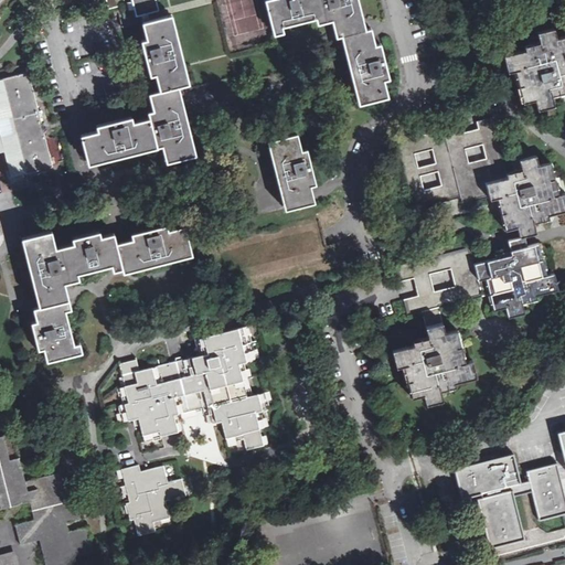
[(118,0),(119,6),(125,25),(141,22),(146,39),(140,40),(149,75),(155,74),(158,91),(148,93),(152,109),(148,110),(149,117),(132,121),(130,116),(96,125),(97,130),(81,134),(86,158),(104,153),(105,159),(139,150),(138,145),(146,142),(145,138),(155,136),(157,146),(160,145),(166,161),(184,157),(182,148),(187,147),(184,138),(190,137),(181,102),(177,104),(172,87),(182,84),(178,67),(183,66),(189,87),(234,76),(236,83),(283,72),(270,24),(279,22),(280,25),(316,18),(315,13),(322,11),(324,21),(331,20),(336,36),(345,34),(350,51),(345,52),(354,86),(358,85),(361,93),(365,92),(369,100),(386,96),(383,78),(387,78),(380,43),(374,44),(370,28),(359,31),(354,13),(360,12),(355,0),(118,0)]
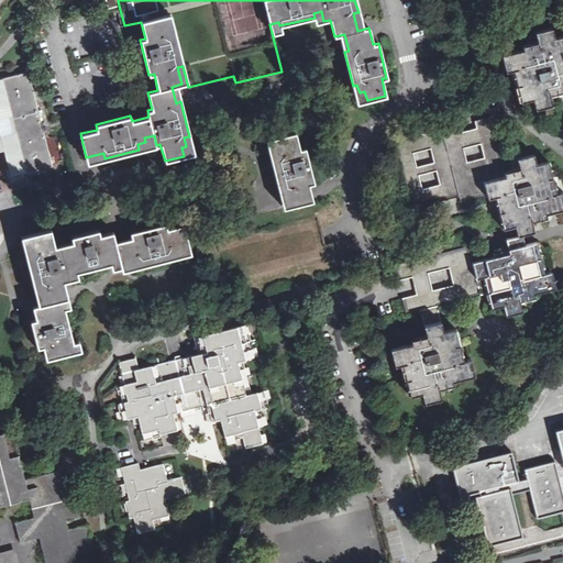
[(540,46),(525,50),(504,55),(507,72),(515,69),(519,68),(528,101),(534,99),(537,109),(553,105),(550,95),(550,92),(562,88),(562,41),(562,37),(555,39),(553,29),(537,33),(539,43),(540,46)]
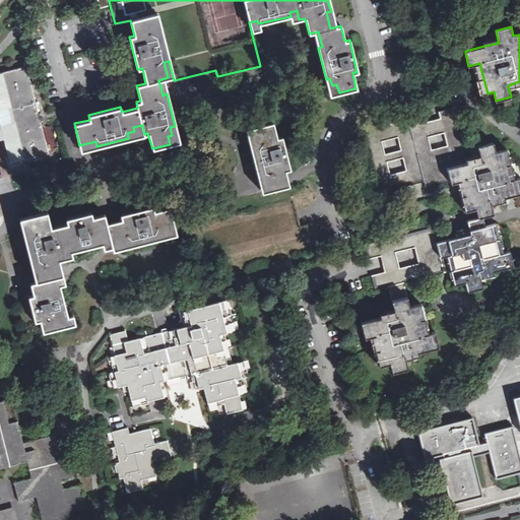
[(479,63),(475,64),(482,94),(488,93),(479,63)]
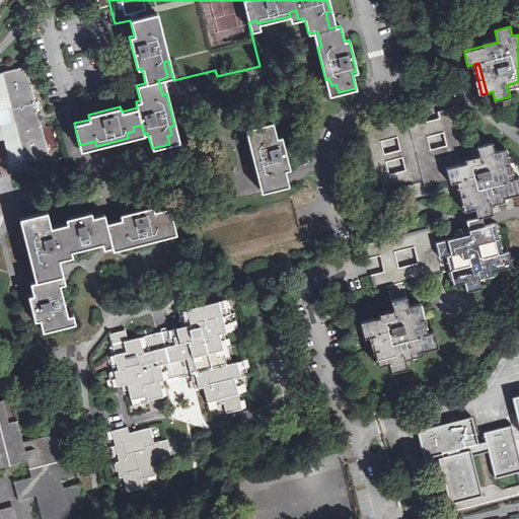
[(1,72),(22,158),(22,159),(48,152),(25,66),(1,72)]
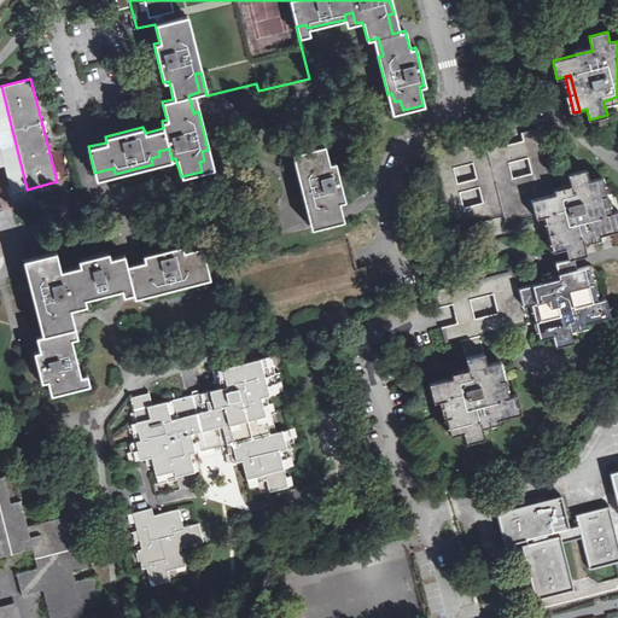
[(0,149),(0,164),(5,164),(11,192),(19,190),(27,188),(1,86),(0,86),(0,141),(1,149),(0,149)]
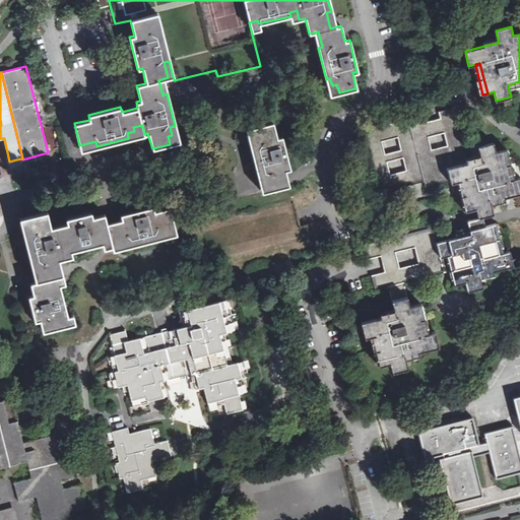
[(452,184),(458,182),(463,181),(470,210),(476,208),(479,218),(468,221),(470,231),(471,235),(457,238),(437,243),(441,258),(372,275),(376,289),(389,286),(395,311),(396,314),(382,318),(362,323),(366,337),(373,336),(378,335),(386,365),(391,363),(393,372),(407,369),(405,359),(405,355),(419,352),(439,347),(436,332),(429,333),(424,334),(416,306),(410,307),(404,282),(451,271),(456,270),(460,284),(466,282),(468,291),(483,287),(481,279),(480,275),(495,271),(514,266),(511,252),(504,253),(499,254),(492,224),(485,226),(483,217),(494,214),(492,204),(491,201),(505,197),(519,193),(519,178),(515,180),(510,180),(502,151),(496,152),(494,143),(479,147),(481,156),(482,160),(468,164),(467,160),(454,109),(440,112),(454,168),(448,169),(452,184)]
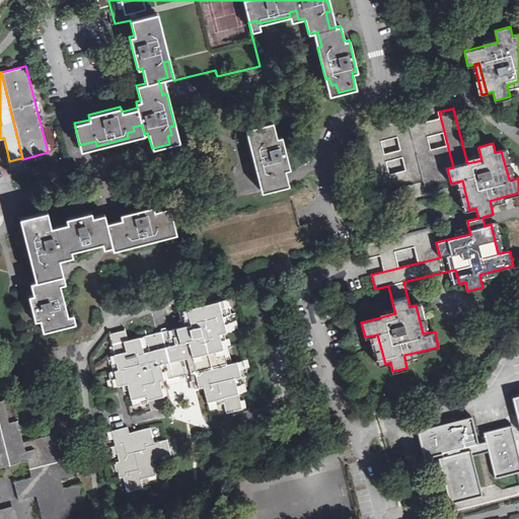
[(423,117),(409,120),(406,114),(392,117),(411,184),(424,181),(426,188),(440,183),(423,117)]
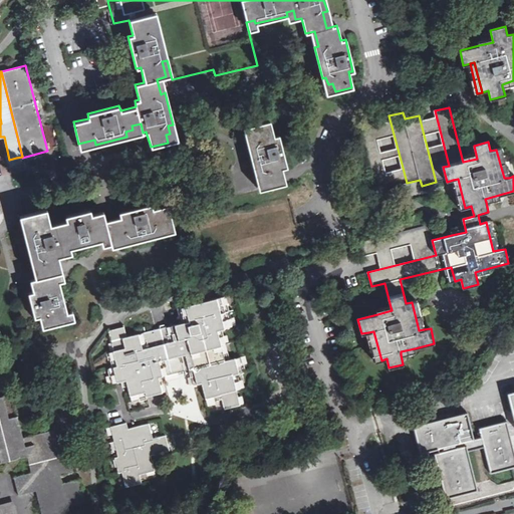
[(375,191),(390,187),(373,119),(358,123),(375,191)]
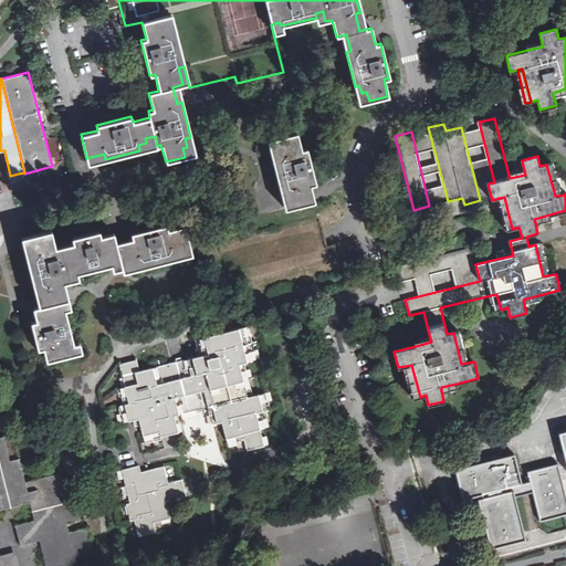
[(280,147),(275,148),(278,156),(272,157),(281,191),(286,190),(290,207),(314,201),(310,185),(315,182),(306,148),(301,149),(296,134),(279,137),(280,147)]
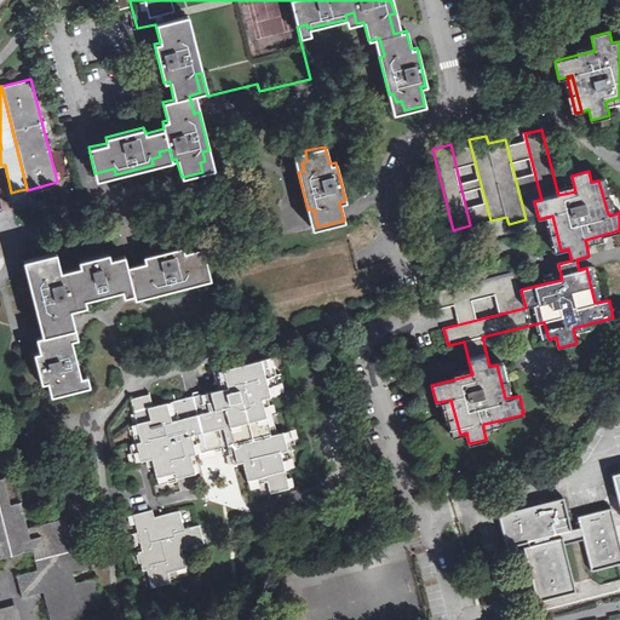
[(608,214),(614,214),(604,179),(598,181),(608,214)]
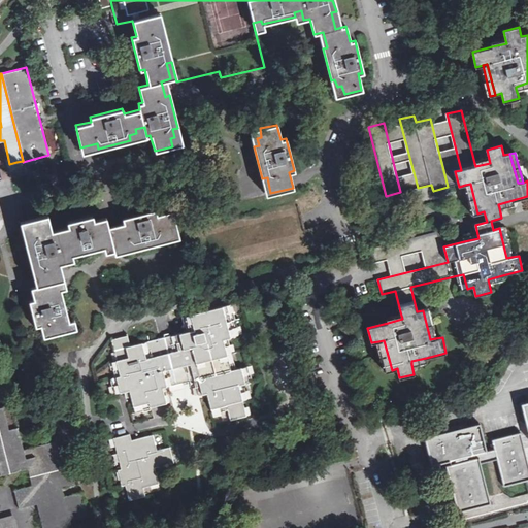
[(470,184),(465,185),(473,215),(477,213),(470,184)]
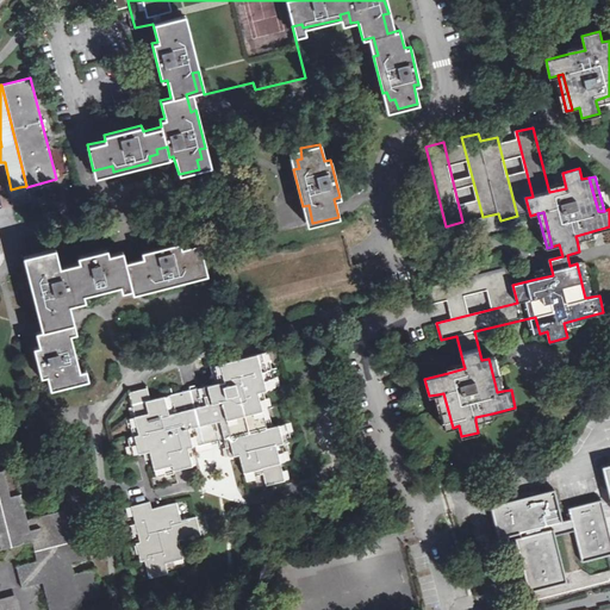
[(80,261),(60,266),(55,248),(35,253),(37,262),(31,263),(33,273),(29,274),(37,311),(43,310),(47,324),(48,328),(37,331),(39,346),(35,347),(42,375),(47,374),(51,388),(75,381),(73,372),(79,371),(67,323),(73,322),(73,318),(69,304),(75,302),(72,291),(82,287),(83,293),(130,281),(132,288),(149,284),(151,290),(188,280),(187,274),(195,272),(194,266),(204,263),(198,243),(181,248),(179,242),(142,251),(143,257),(125,262),(123,250),(109,254),(106,248),(79,255),(80,261)]
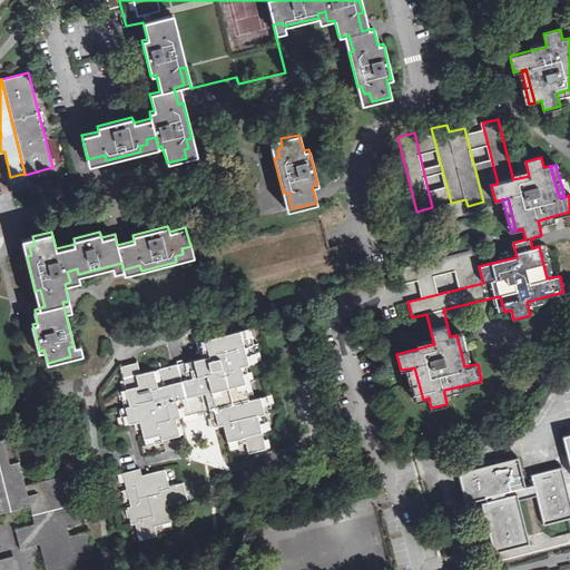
[(547,278),(552,277),(544,245),(539,246),(547,278)]
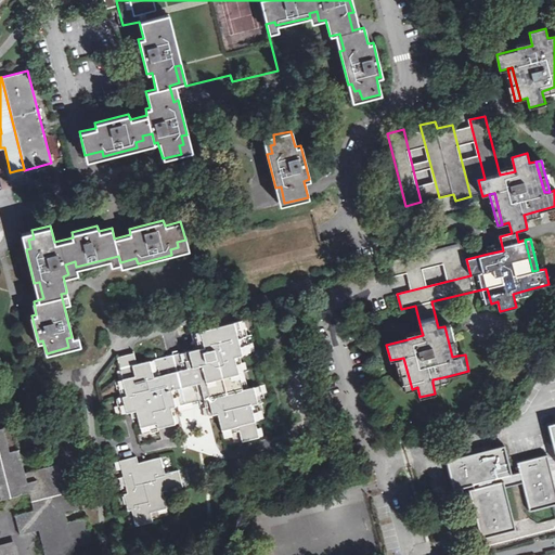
[(462,243),(389,261),(394,276),(466,258),(462,243)]
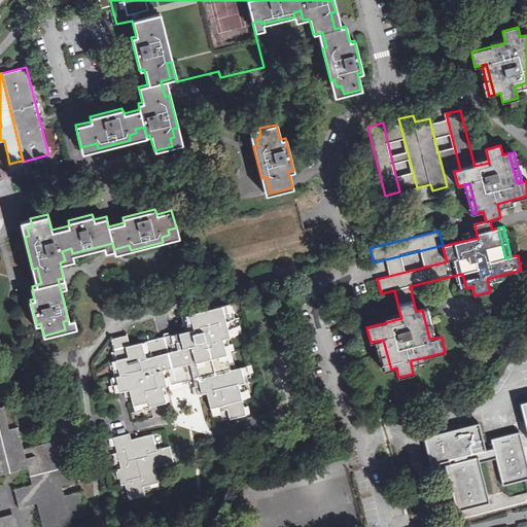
[(462,274),(457,275),(461,289),(466,288),(462,274)]
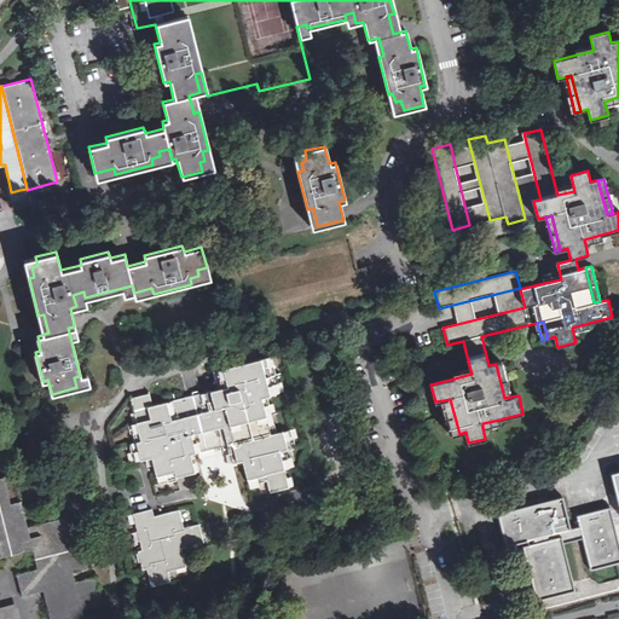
[(152,405),(133,410),(137,423),(131,424),(136,443),(129,444),(134,462),(145,460),(148,467),(154,466),(157,485),(177,480),(175,478),(202,472),(197,453),(227,446),(232,464),(242,462),(248,485),(266,480),(270,493),(289,489),(284,472),(289,469),(284,451),(294,449),(289,429),(276,433),(266,397),(279,393),(270,357),(213,371),(218,389),(152,405)]
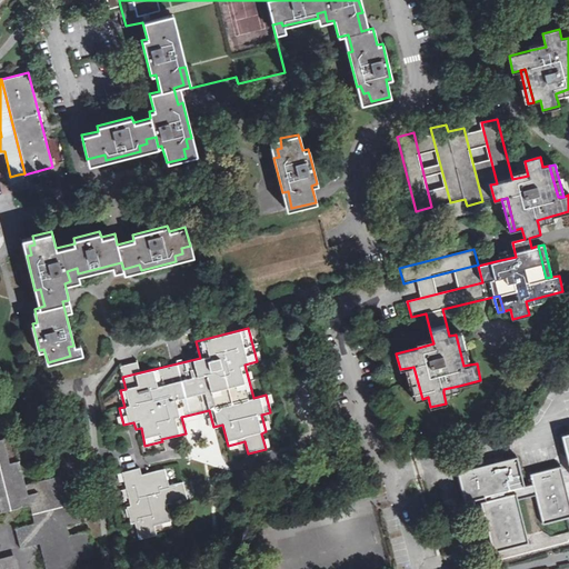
[(463,366),(469,365),(461,333),(456,335),(463,366)]
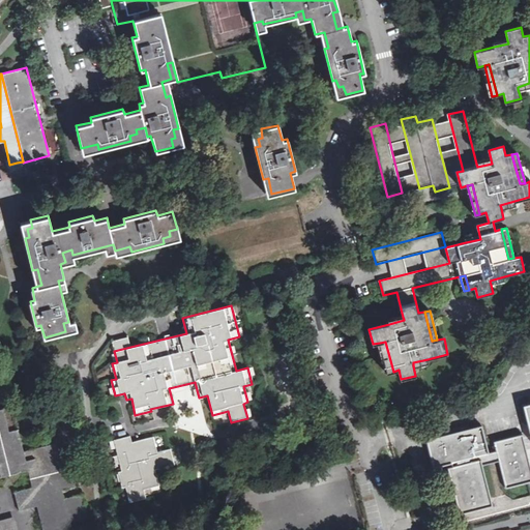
[(114,351),(130,347),(128,340),(127,337),(112,341),(114,351)]
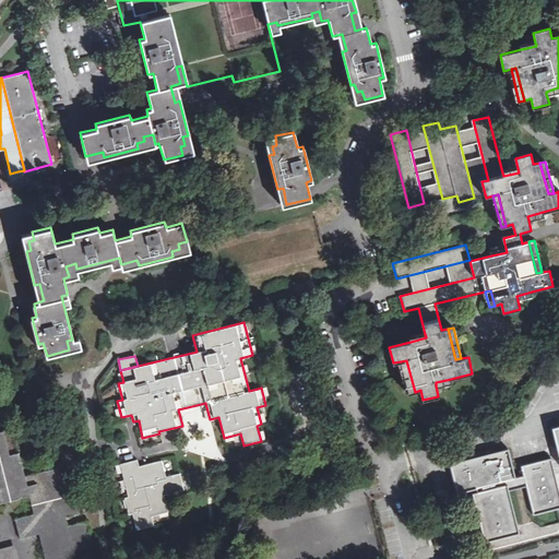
[(406,360),(401,361),(409,393),(415,392),(406,360)]
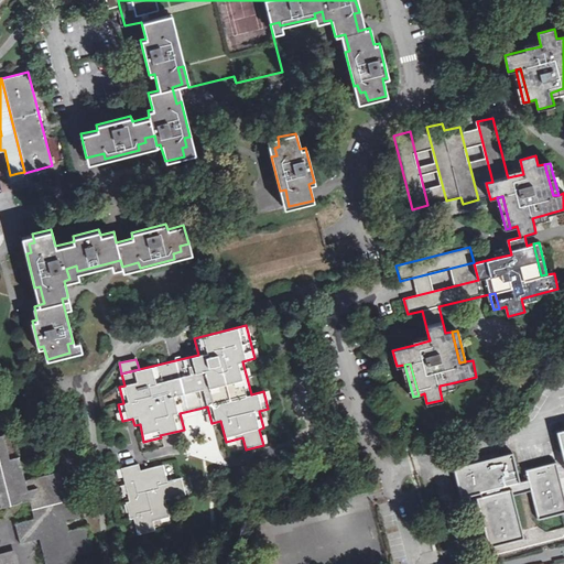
[(6,443),(10,457),(19,455),(12,431),(3,433),(6,443)]
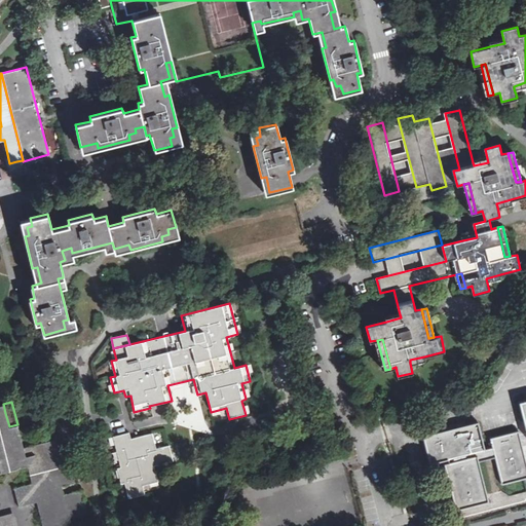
[(476,463),(493,459),(499,486),(525,479),(525,466),(524,460),(525,459),(525,402),(516,405),(524,433),(489,441),(491,449),(484,451),(476,424),(423,437),(430,465),(442,463),(454,513),(486,503),(476,463)]
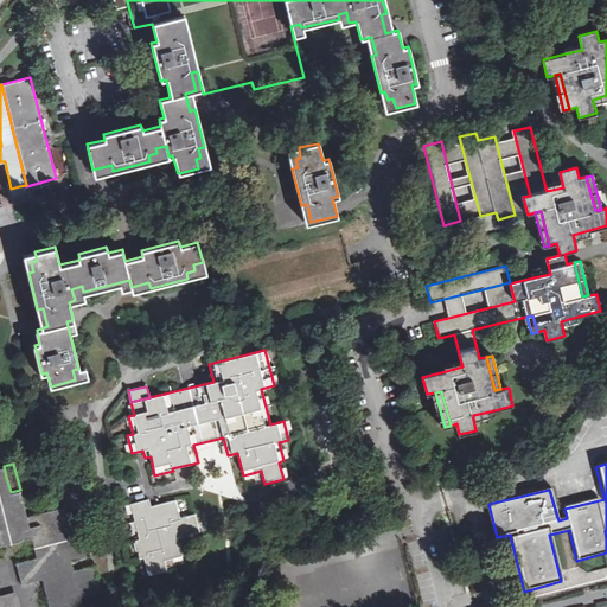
[(0,544),(0,545),(11,543),(11,538),(20,536),(20,541),(31,537),(36,557),(16,562),(21,585),(45,579),(48,587),(44,588),(48,606),(82,606),(83,606),(81,596),(101,592),(94,564),(74,570),(71,561),(87,557),(78,524),(69,528),(63,506),(26,516),(20,490),(11,492),(6,477),(4,466),(0,466),(0,544)]
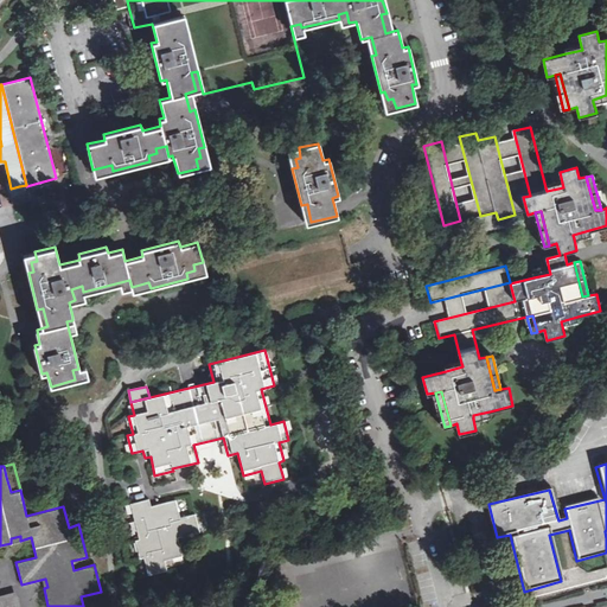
[(174,500),(151,506),(148,499),(131,504),(139,540),(135,541),(140,560),(144,558),(148,576),(167,572),(164,561),(183,557),(178,538),(199,532),(195,515),(180,518),(174,500)]
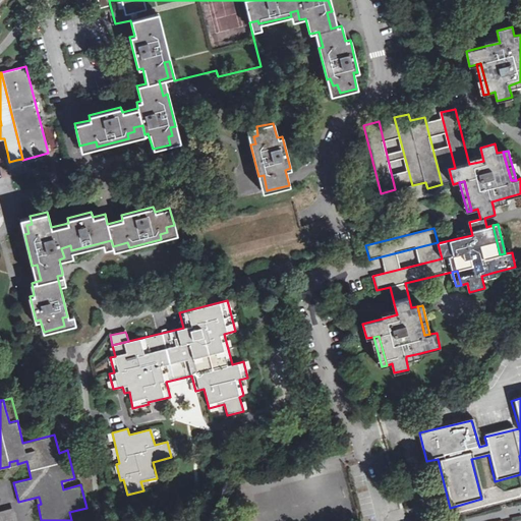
[(0,509),(0,520),(17,520),(14,506),(0,509)]
